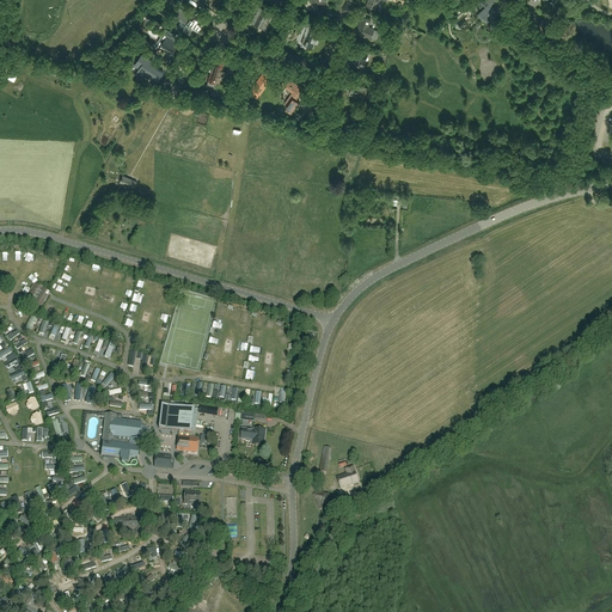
[(479,0),(488,8),(483,12),(482,11),(478,14),(484,20),(484,19),(489,24),(502,13),(501,13),(497,8),(500,6),(494,0),(479,0)]
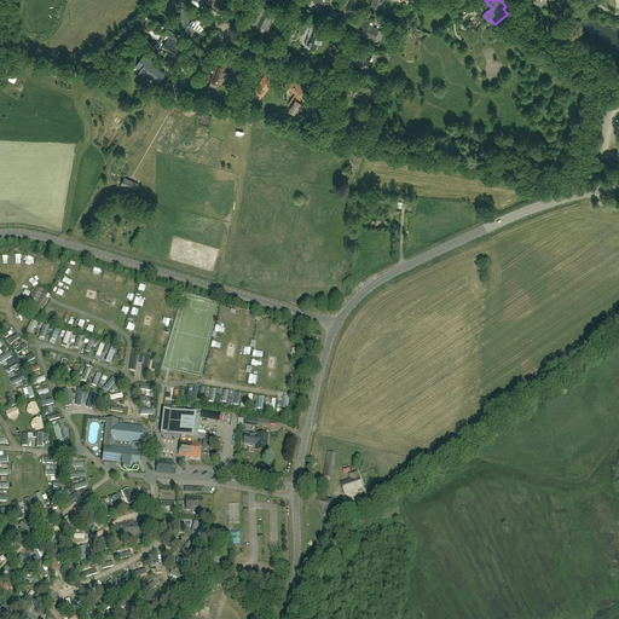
[(200,32),(206,23),(194,16),(183,9),(178,16),(184,21),(183,21),(189,24),(185,30),(191,34),(195,29),(200,32)]
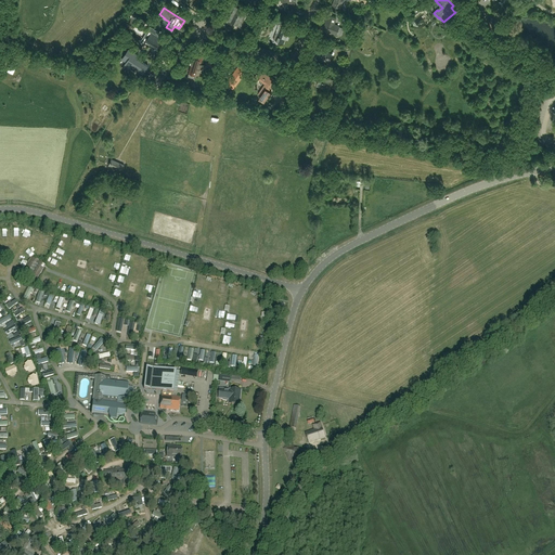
[(233,10),(231,15),(228,21),(241,27),(247,13),(239,8),(236,11),(233,10)]
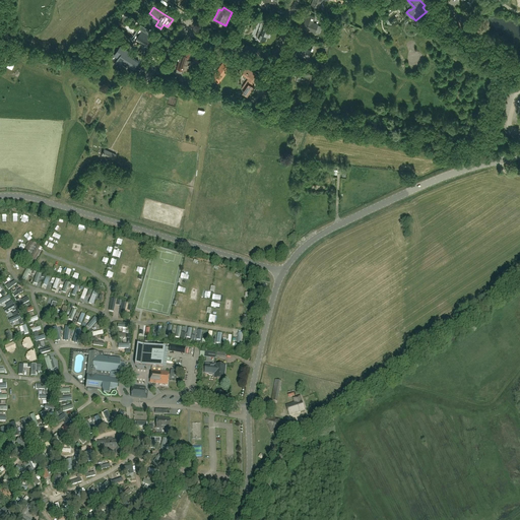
[(303,27),(315,33),(318,24),(313,22),(315,17),(308,14),(303,27)]
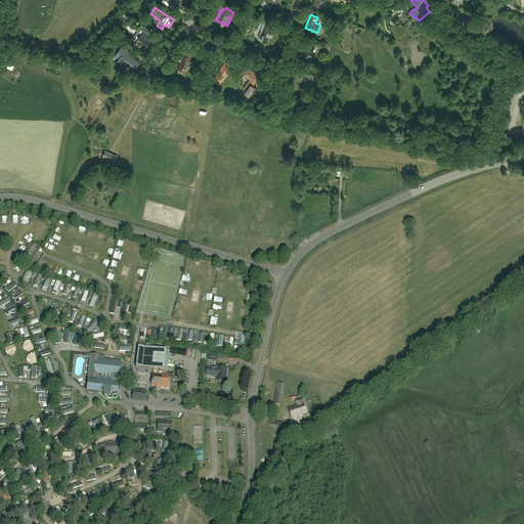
[(261,32),(260,33),(258,38),(267,41),(269,37),(270,37),(272,32),(271,32),(272,28),(269,27),(271,22),(265,19),(264,24),(263,25),(265,25),(262,32),(261,32)]
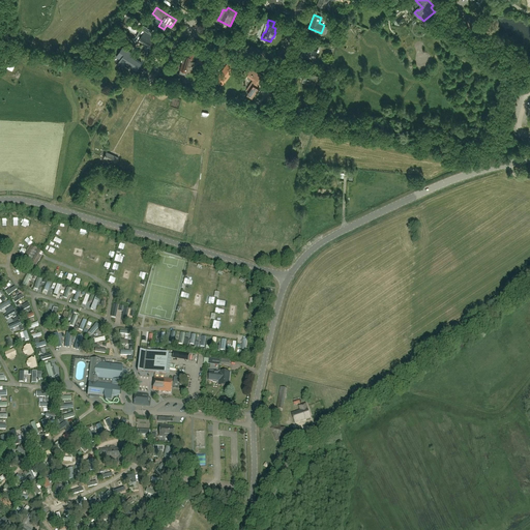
[(144,25),(138,34),(142,36),(139,39),(148,46),(154,36),(150,34),(152,31),(144,25)]
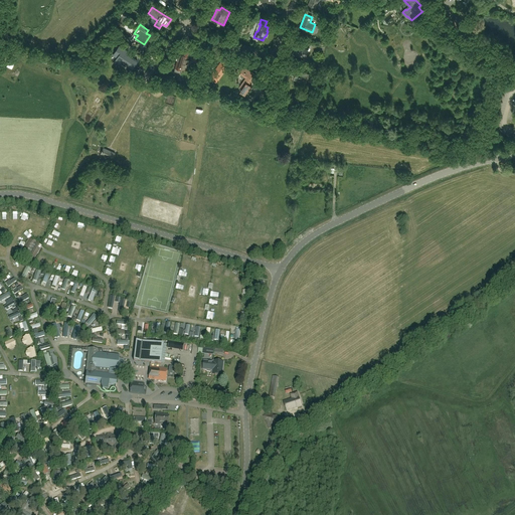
[(307,52),(309,45),(298,40),(295,49),(293,48),(291,53),(298,56),(300,49),(307,52)]
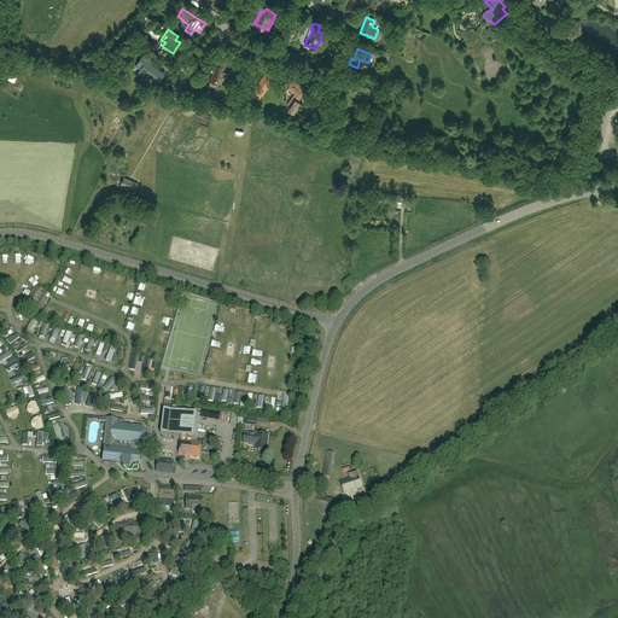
[(151,65),(153,62),(144,54),(135,66),(140,69),(136,75),(143,79),(147,70),(153,74),(152,75),(161,80),(164,73),(151,65)]
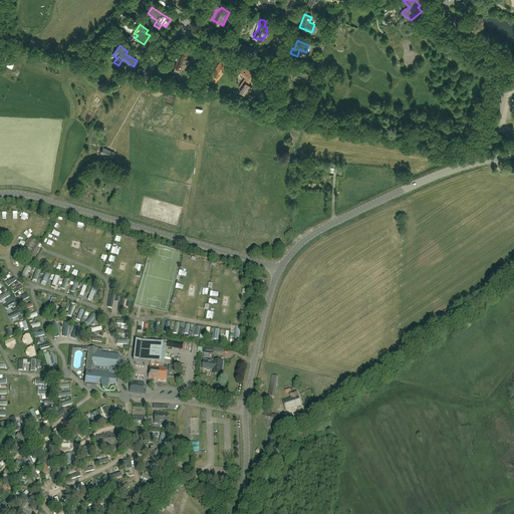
[(101,60),(107,54),(101,48),(96,54),(101,60)]
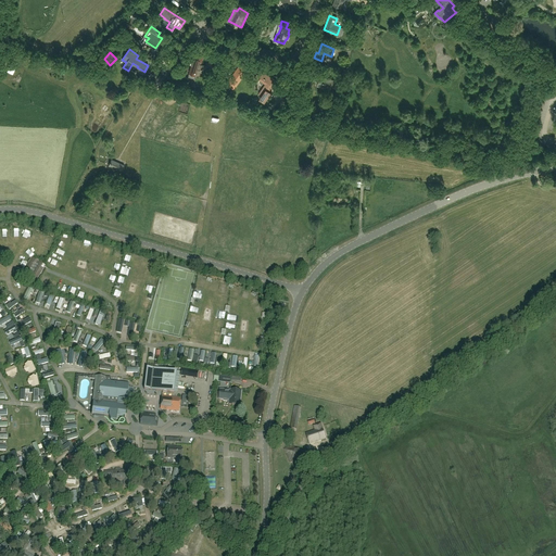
[(201,64),(203,57),(199,55),(198,60),(193,58),(189,73),(197,75),(198,71),(200,71),(202,70),(203,70),(204,67),(205,66),(205,65),(201,64)]
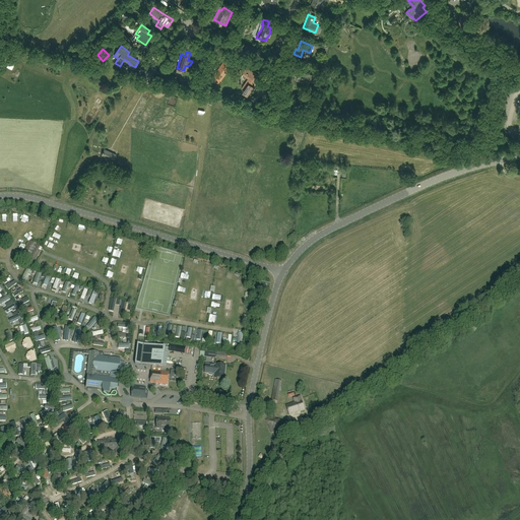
[(204,62),(198,55),(194,59),(200,66),(204,62)]
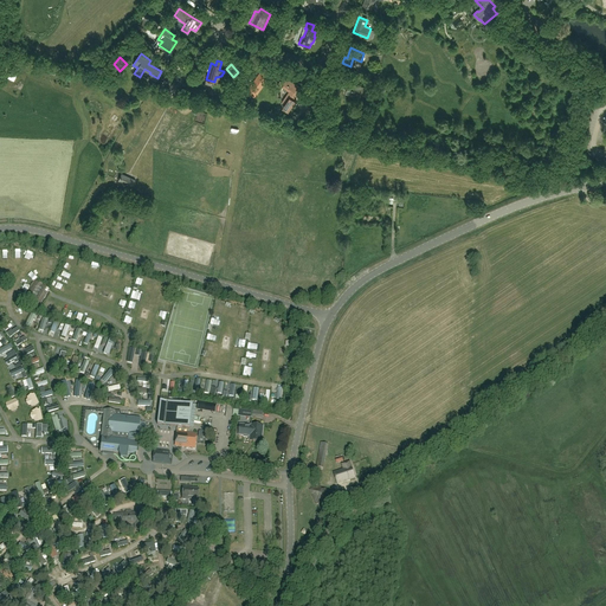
[(258,76),(250,88),(257,92),(265,81),(258,76)]
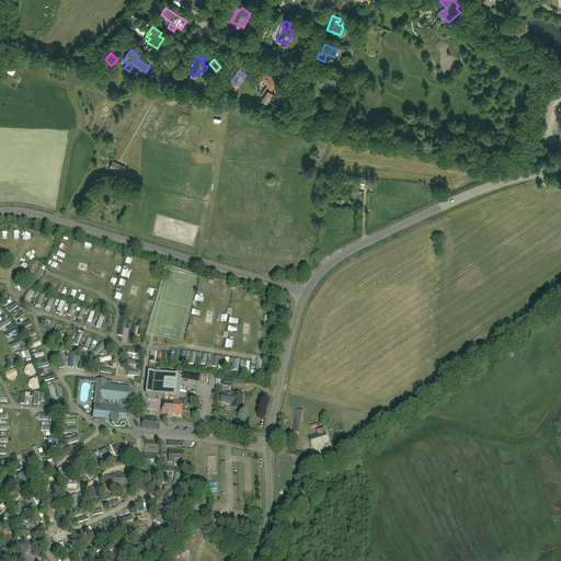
[(274,82),(276,79),(263,71),(260,76),(258,78),(268,86),(264,92),(266,93),(262,100),(267,103),(273,93),(272,92),(274,89),(273,88),(275,83),(274,82)]
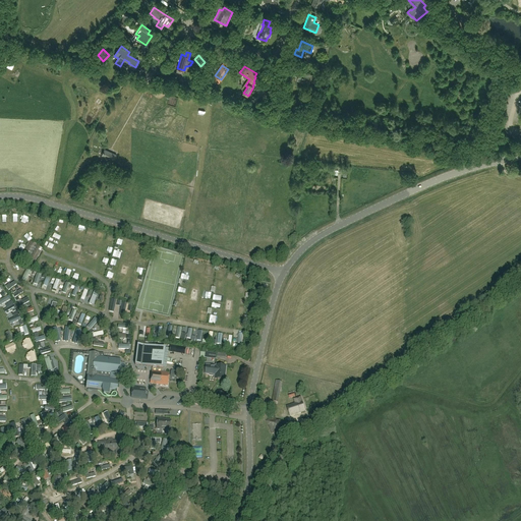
[(311,82),(312,74),(304,72),(305,70),(290,67),(289,72),(299,75),(298,79),(311,82)]
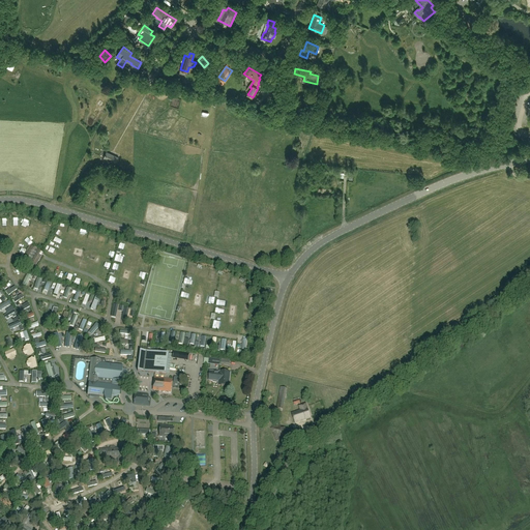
[(115,164),(118,157),(106,152),(102,158),(115,164)]
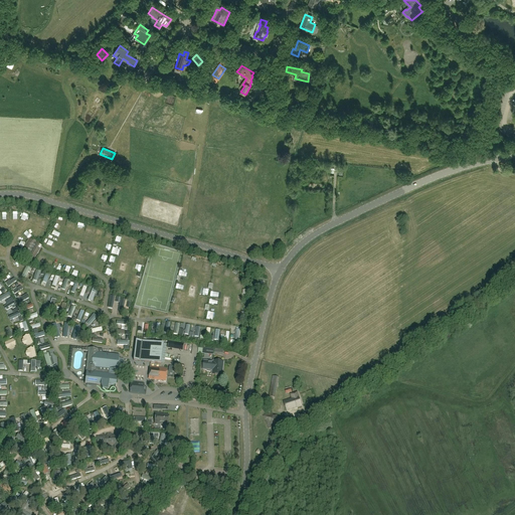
[(34,243),(30,241),(23,251),(27,253),(28,253),(34,258),(40,247),(34,243)]
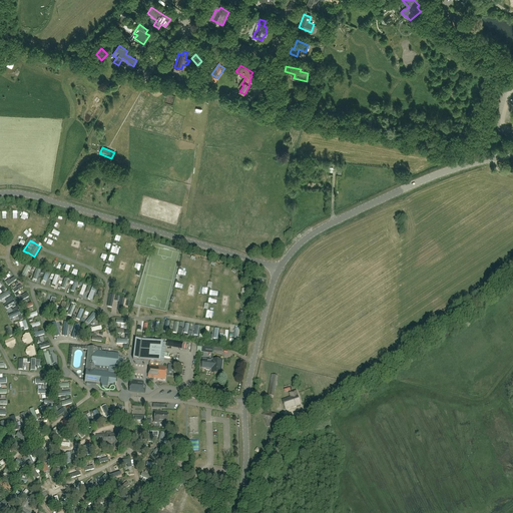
[(196,258),(193,268),(200,270),(203,260),(196,258)]
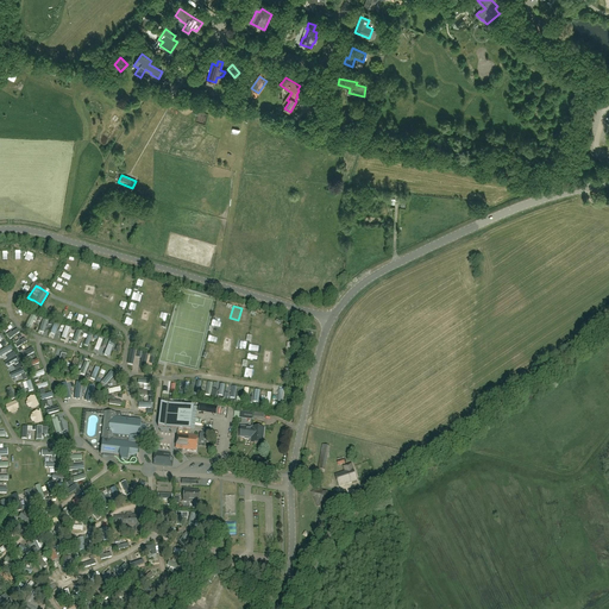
[(18,328),(8,334),(12,339),(22,333),(18,328)]
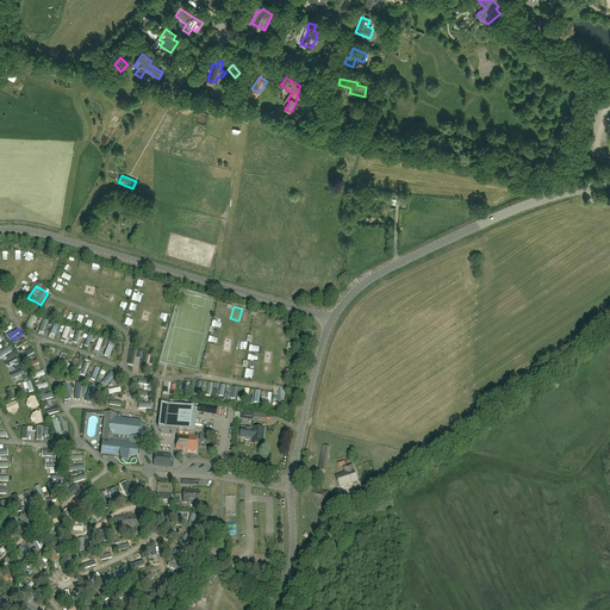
[(209,335),(206,343),(216,346),(217,336),(209,335)]
